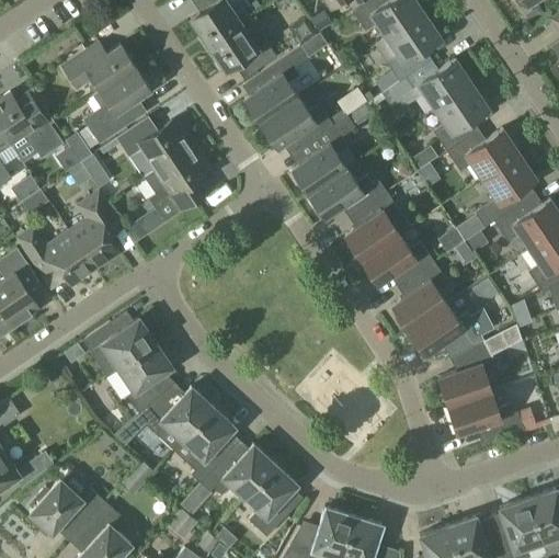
[(244,9),(236,15),(225,0),(191,0),(201,14),(192,20),(202,35),(197,37),(205,48),(250,18),(244,9)]
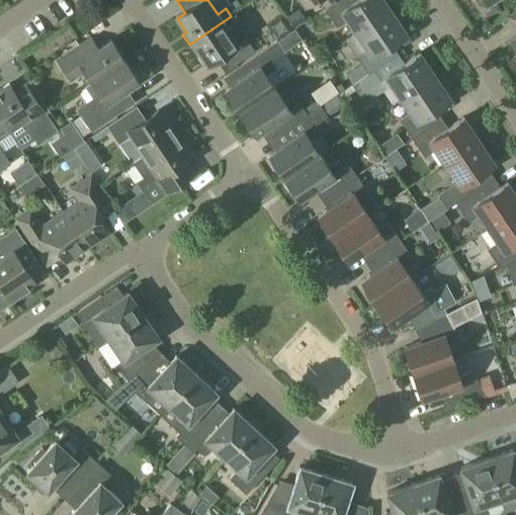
[(265,0),(246,0),(249,9),(266,4),(265,0)]
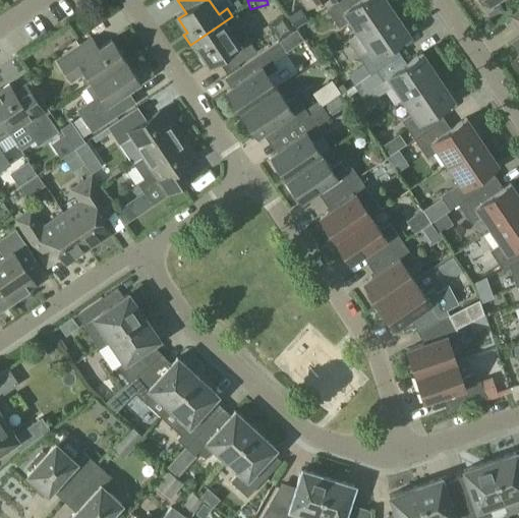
[(298,0),(306,11),(313,6),(318,12),(336,0),(298,0)]
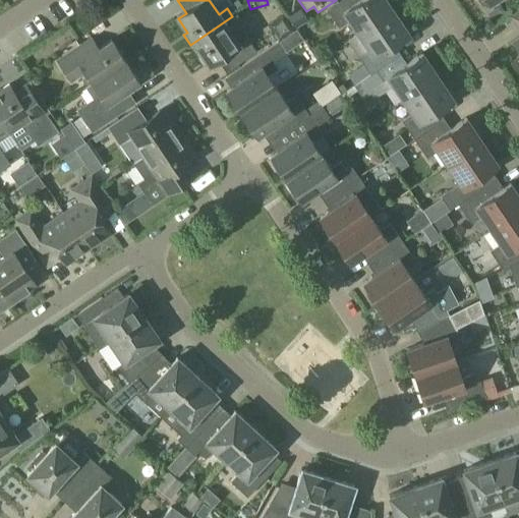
[(359,37),(395,12),(386,0),(363,0),(359,3),(356,0),(342,0),(328,10),(340,30),(350,22),(359,37)]
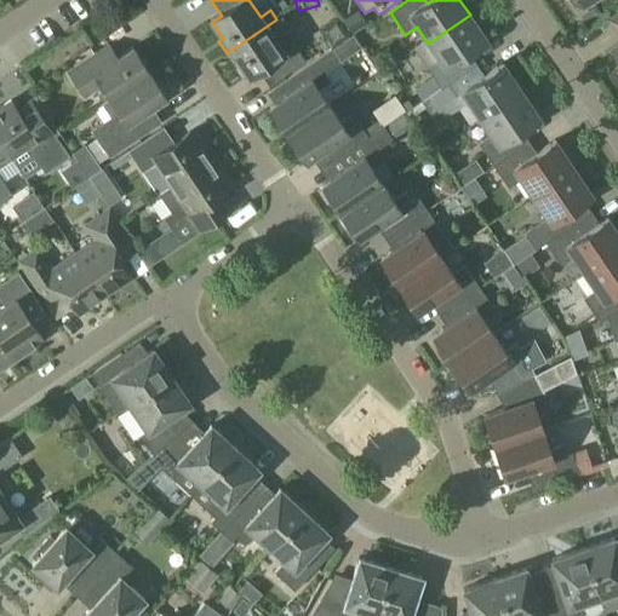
[(470,15),(428,44),(416,52),(433,78),(413,91),(422,104),(473,70),(464,58),(488,42),(470,15)]
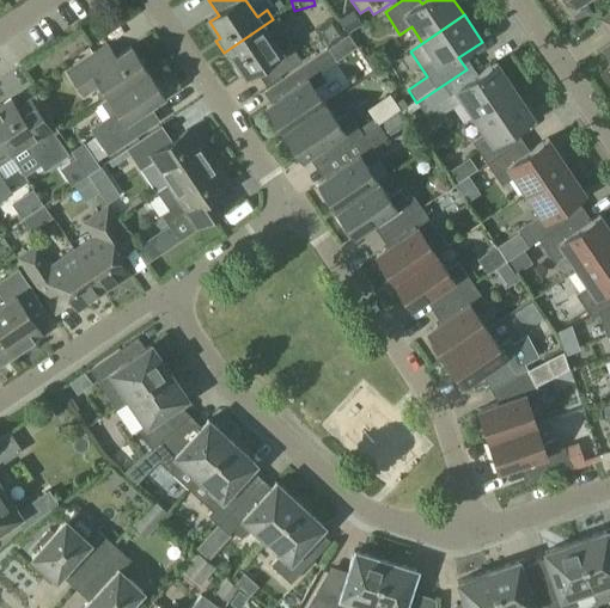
[(273,19),(224,53),(231,63),(236,61),(246,78),(256,71),(267,86),(303,62),(292,47),(282,53),(269,35),(279,28),(273,19)]
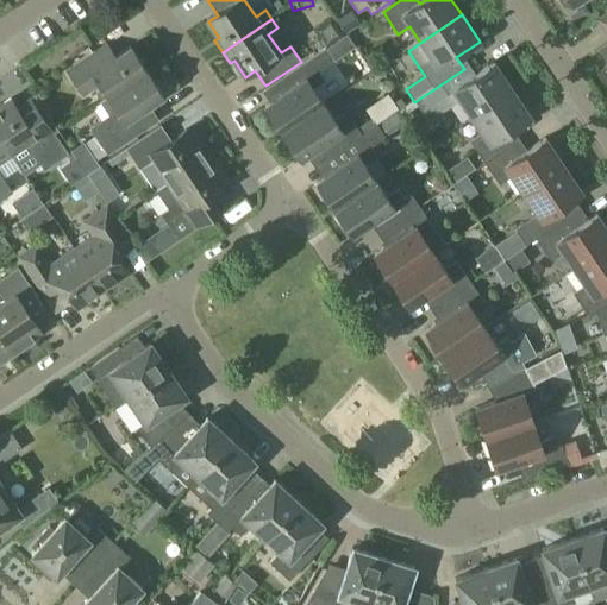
[(110,99),(148,74),(131,49),(105,67),(95,52),(68,71),(85,96),(101,86),(110,99)]
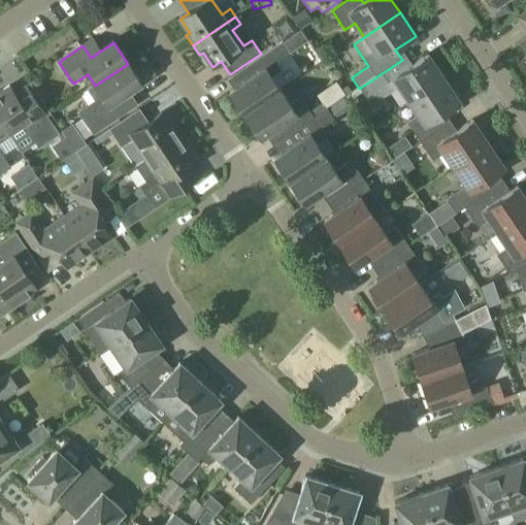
[(247,117),(282,93),(272,78),(283,71),(276,64),(290,55),(283,44),(244,70),(251,80),(230,94),(247,117)]
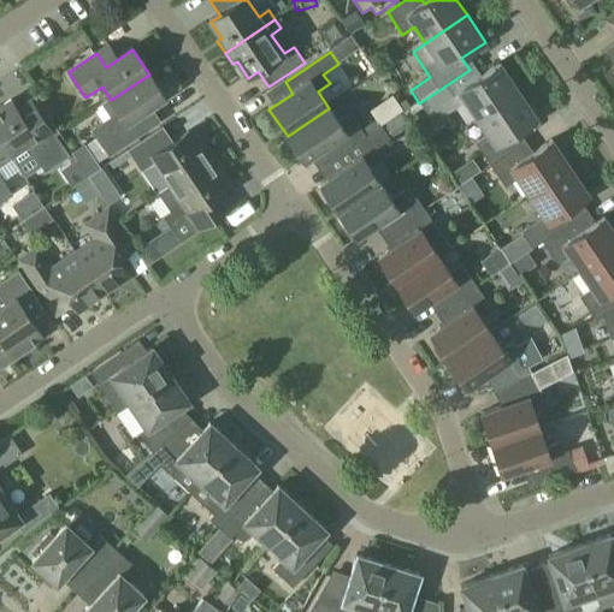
[(477,120),(519,91),(501,65),(477,81),(470,70),(419,104),(429,118),(438,111),(443,119),(466,104),(477,120)]
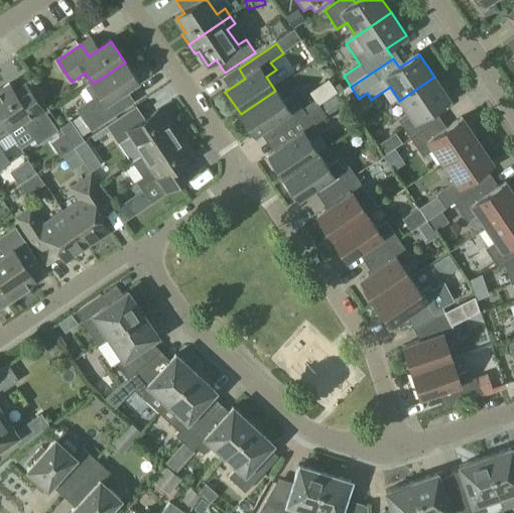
[(94,101),(78,111),(93,132),(101,126),(124,110),(117,99),(139,83),(125,62),(93,84),(86,89),(94,101)]
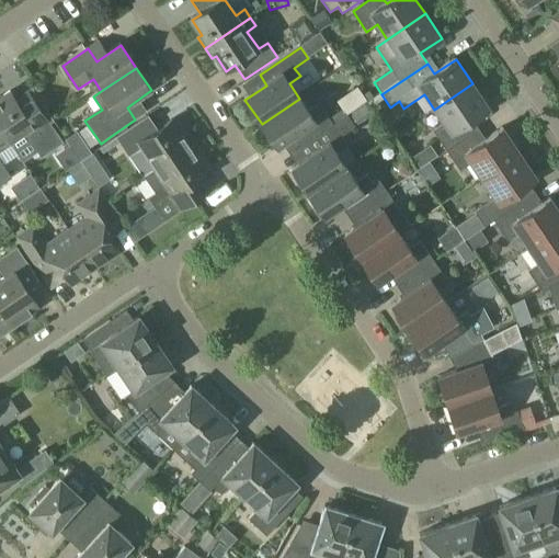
[(447,152),(475,134),(468,123),(489,109),(472,83),(434,110),(445,125),(434,132),(447,152)]
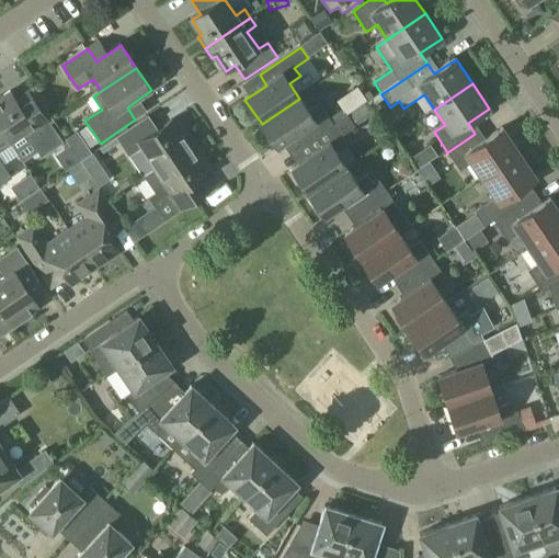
[(11,94),(0,101),(0,127),(11,145),(26,134),(43,158),(64,144),(40,109),(27,117),(11,94)]
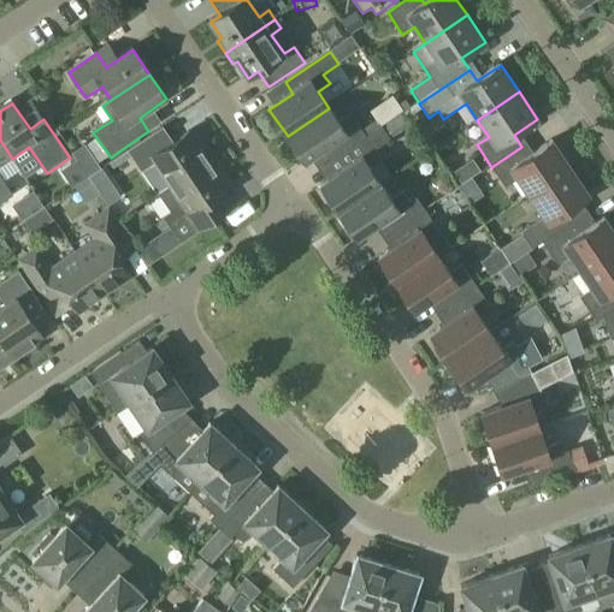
[(337,159),(367,138),(352,117),(340,125),(329,108),(288,136),(306,164),(330,148),(337,159)]
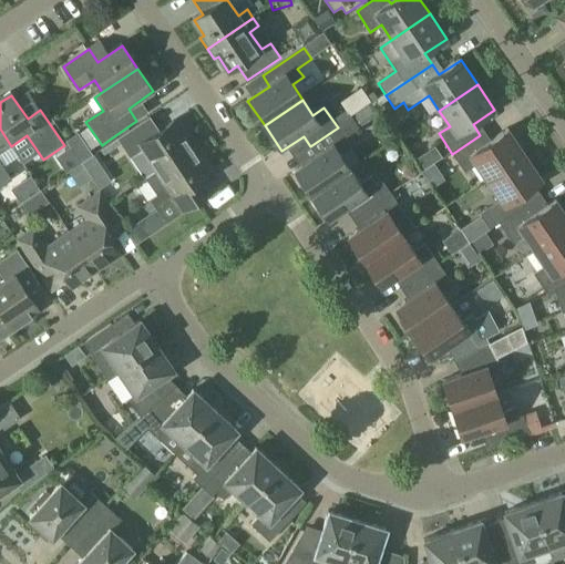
[(152,130),(167,119),(160,106),(143,118),(152,130)]
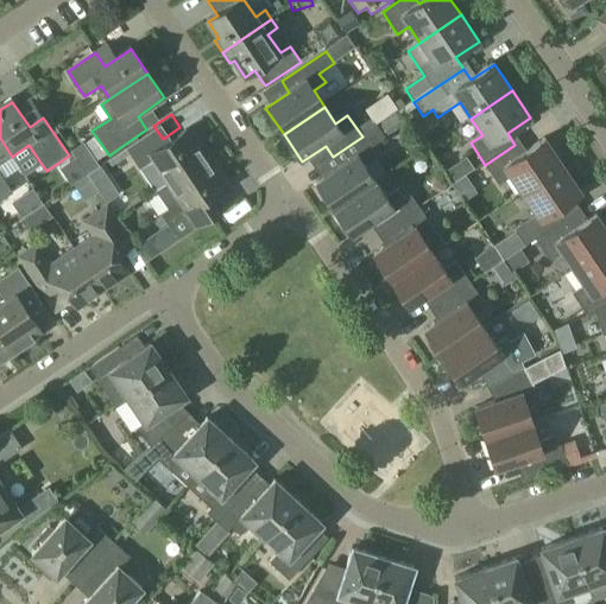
[(335,210),(377,183),(365,166),(377,158),(371,150),(385,139),(377,126),(363,137),(333,157),(341,167),(317,184),(335,210)]
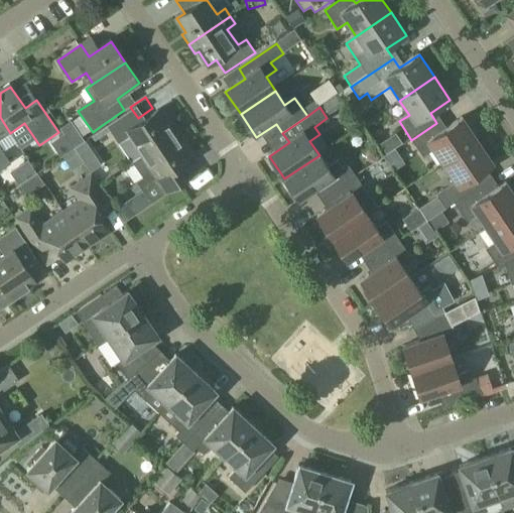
[(131,112),(108,127),(120,145),(132,137),(145,156),(174,136),(169,127),(170,122),(162,110),(140,125),(131,112)]
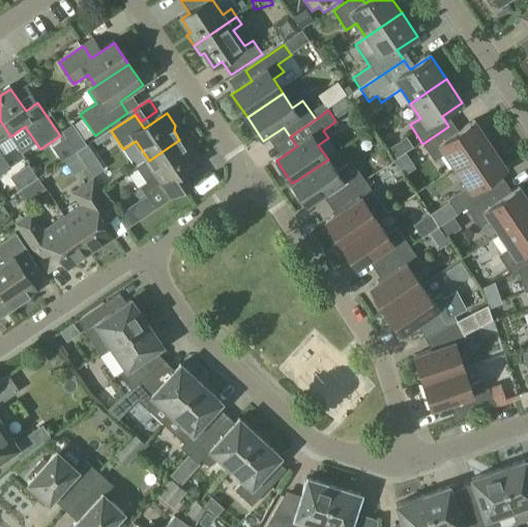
[(0,152),(0,143),(10,137),(0,120),(0,175),(10,169),(0,152)]
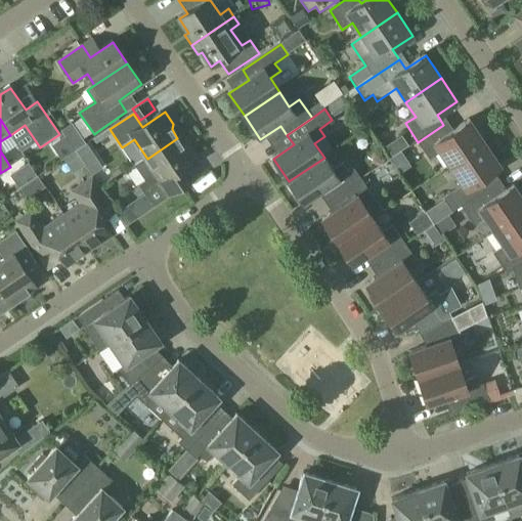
[(450,168),(485,143),(470,121),(449,134),(443,125),(418,142),(430,161),(440,154),(450,168)]
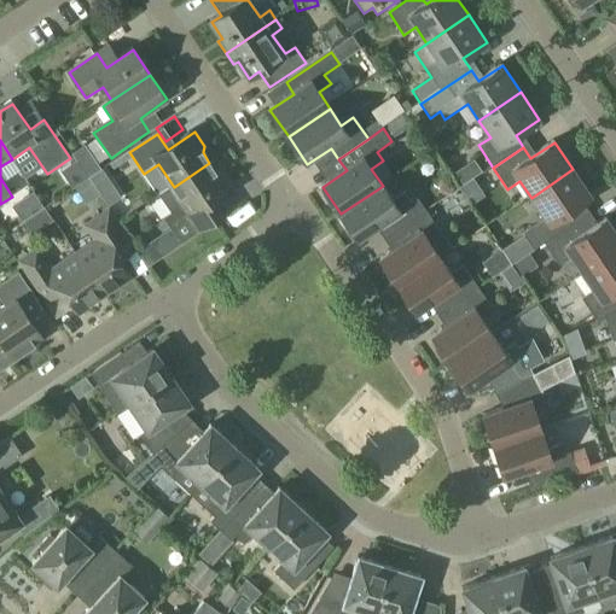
[(59,169),(69,183),(81,176),(71,161),(59,169)]
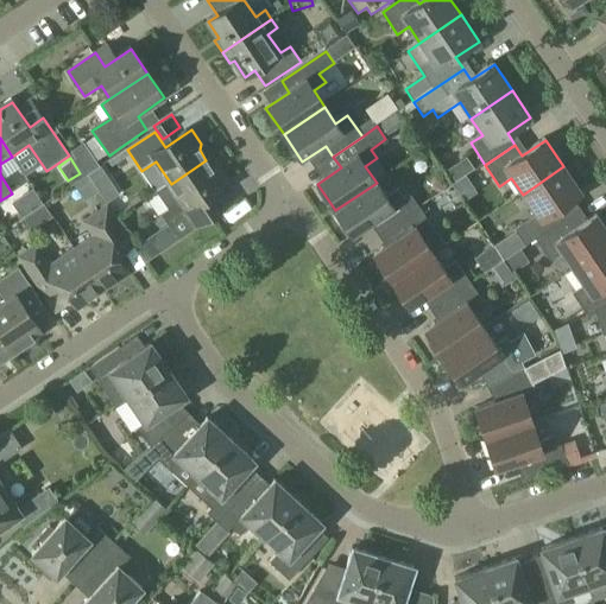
[(171,184),(158,192),(170,210),(163,215),(180,241),(213,218),(202,203),(228,185),(219,171),(213,170),(206,160),(171,184)]
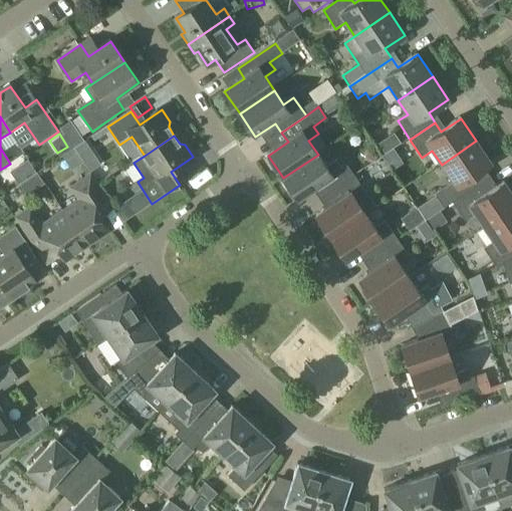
[(457,201),(478,187),(472,177),(492,164),(476,141),(442,165),(452,181),(433,193),(444,210),(453,203),(457,201)]
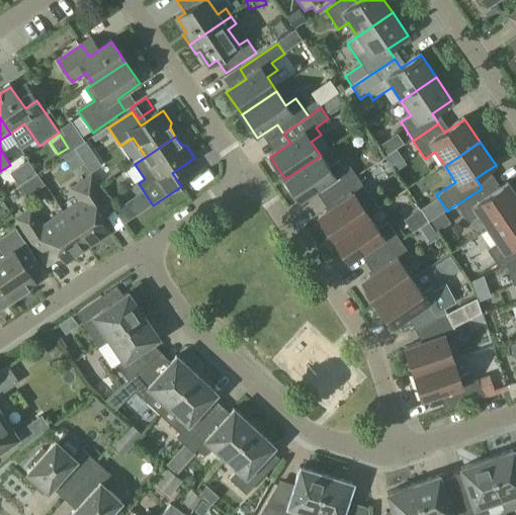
[(396,173),(407,165),(397,151),(385,158),(396,173)]
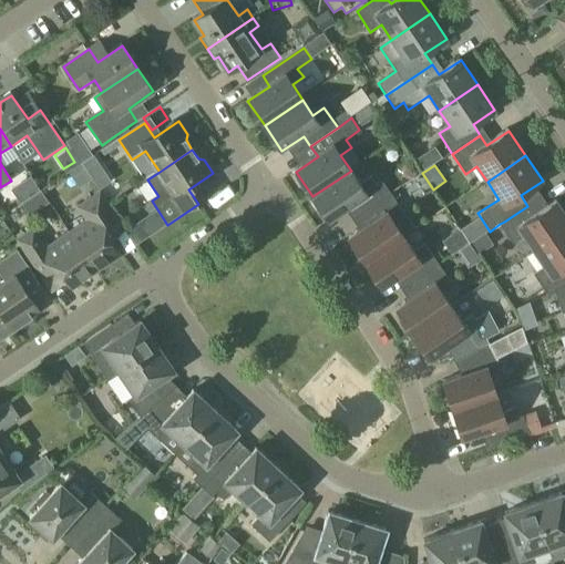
[(363,213),(391,195),(383,184),(378,187),(372,178),(361,186),(351,171),(312,196),(329,222),(351,206),(359,217),(363,214),(363,213)]
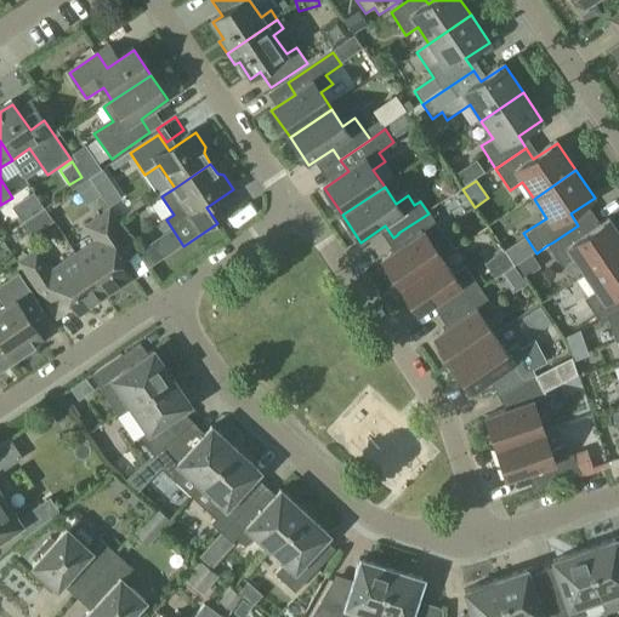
[(77,256),(107,300),(134,281),(130,276),(129,276),(119,262),(121,260),(118,253),(132,244),(112,211),(86,228),(97,243),(77,256)]
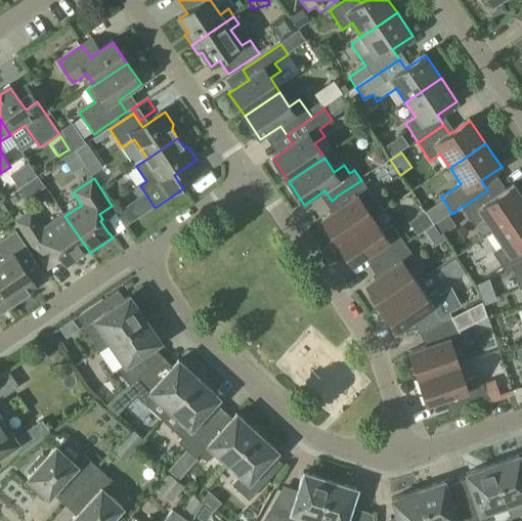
[(343,207),(322,220),(329,230),(325,232),(334,247),(374,220),(384,213),(374,199),(361,180),(336,197),(336,198),(343,207)]
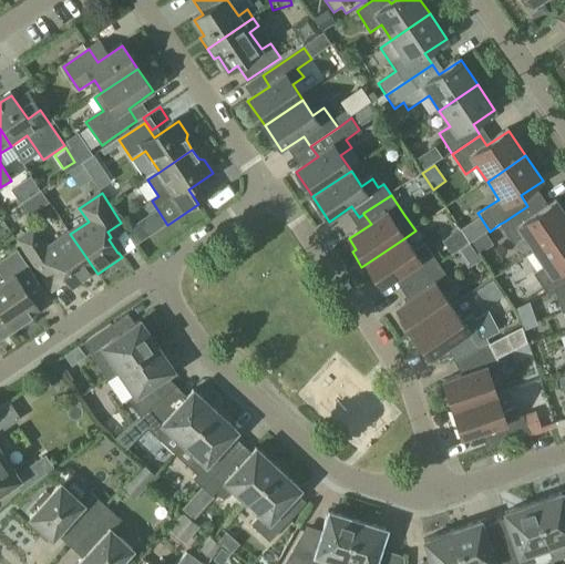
[(535,253),(564,232),(564,214),(556,202),(535,216),(527,206),(504,222),(500,224),(514,245),(524,237),(535,253)]
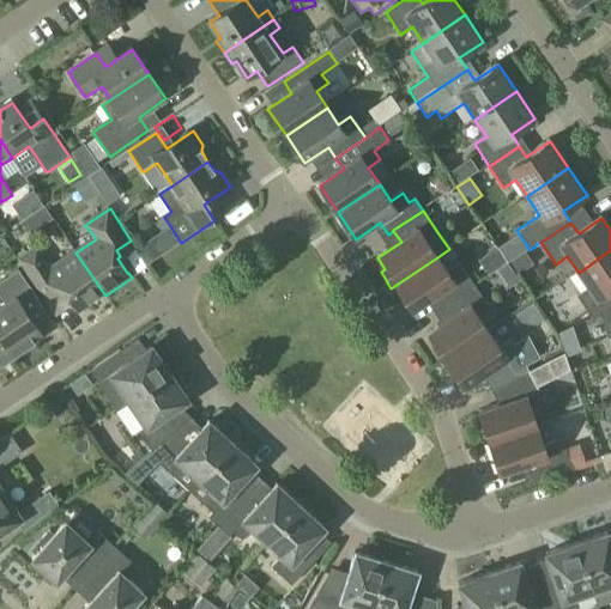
[(106,296),(76,253),(52,269),(37,248),(19,261),(46,299),(62,288),(77,308),(76,309),(78,314),(106,296)]
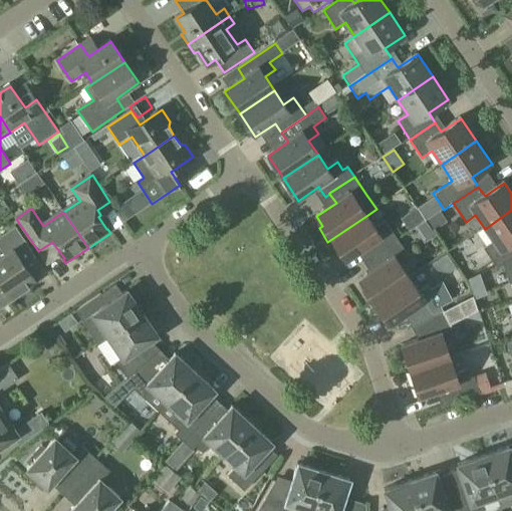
[(511,210),(485,229),(494,243),(484,249),(497,268),(504,265),(503,264),(511,259),(511,210)]
